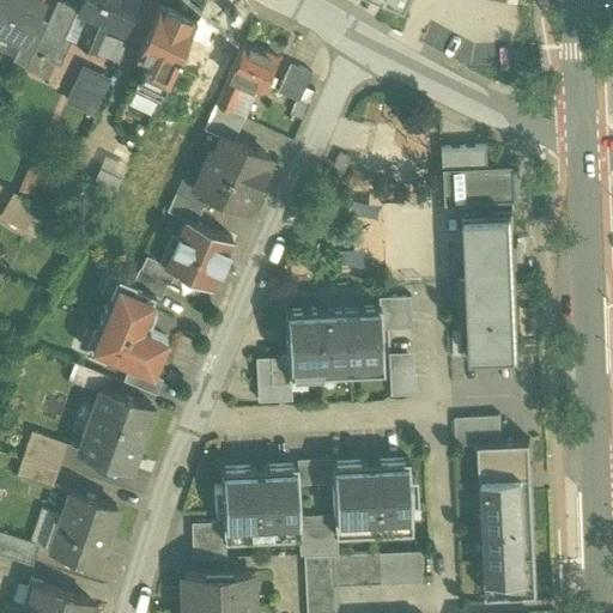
[(0,0),(0,30),(22,41),(23,42),(35,16),(41,0),(0,0)]
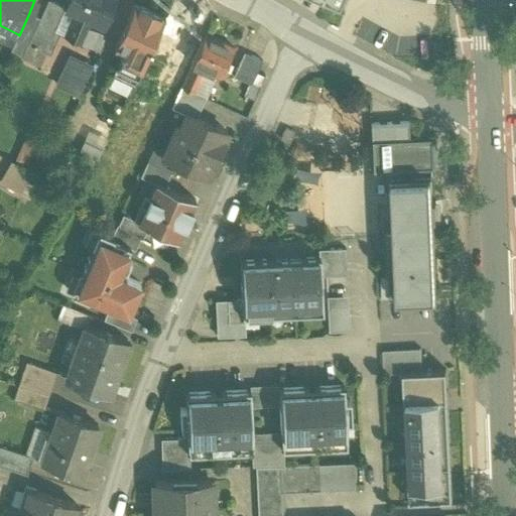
[(40,18),(27,45),(45,53),(61,17),(56,15),(61,6),(48,0),(40,18)]
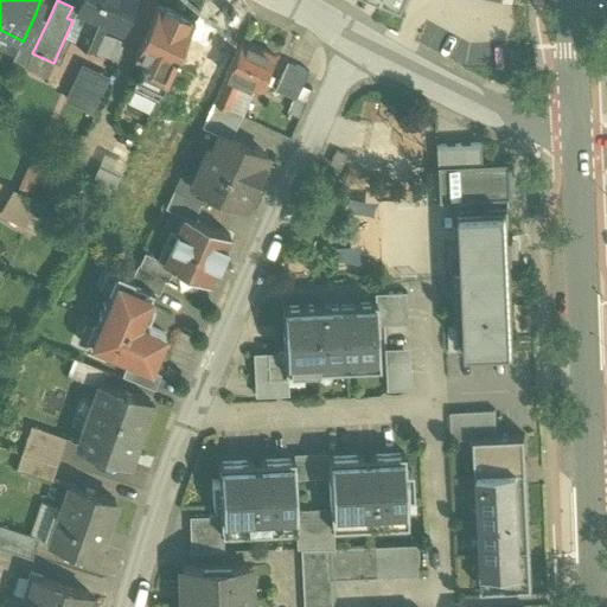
[(134,0),(80,0),(76,12),(85,16),(74,39),(109,56),(116,40),(103,34),(108,25),(121,31),(134,0)]
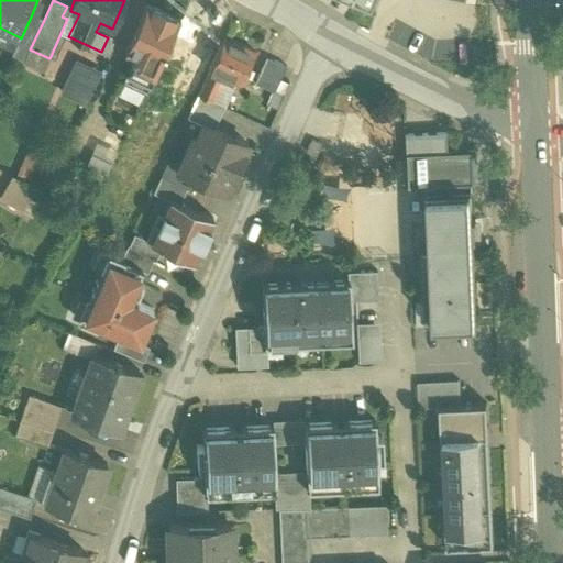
[(179,19),(146,3),(123,53),(134,57),(122,83),(145,92),(146,92),(179,19)]
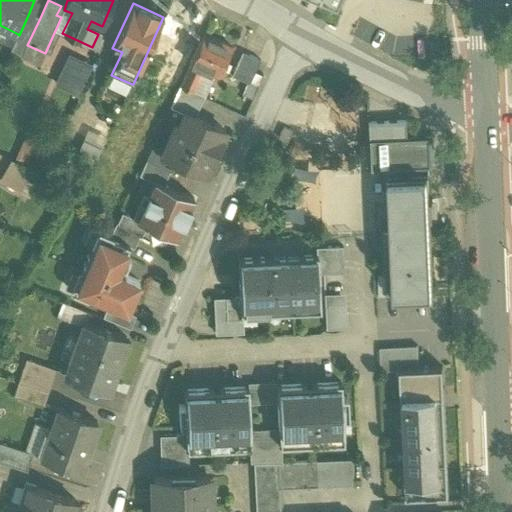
[(29,13),(19,35),(18,34),(13,45),(25,51),(27,45),(40,18),(29,13)]
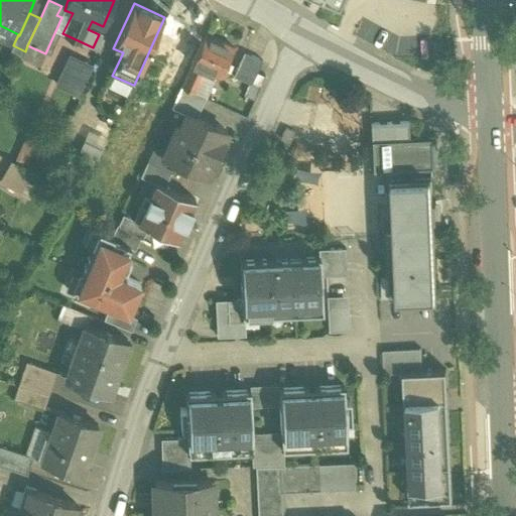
[(195,30),(164,17),(134,85),(152,93),(157,83),(152,81),(158,69),(154,68),(160,54),(180,63),(195,30)]
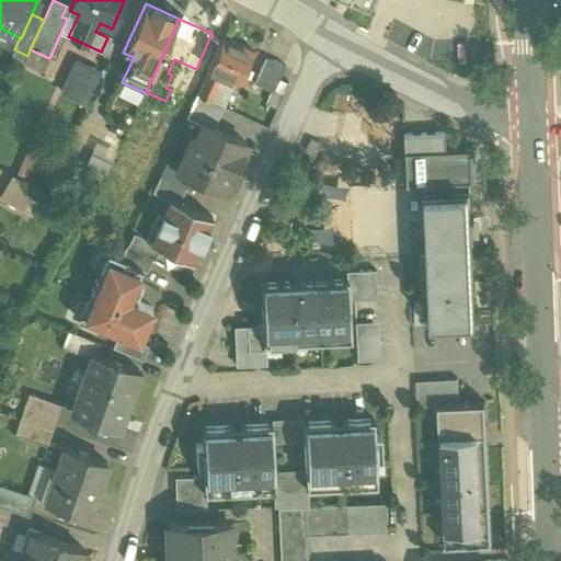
[(253,52),(224,37),(208,70),(221,76),(239,83),(253,52)]
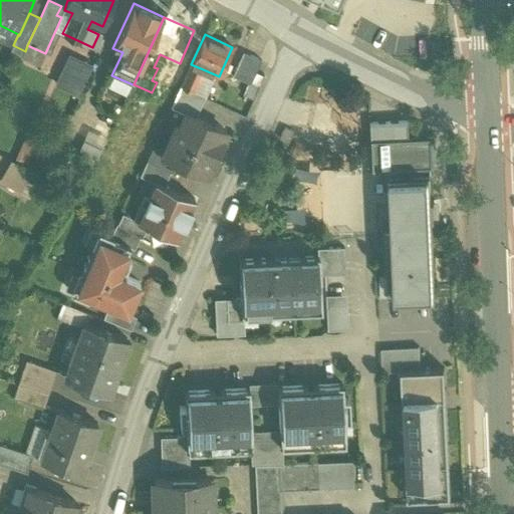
[(261,60),(243,52),(232,76),(250,84),(261,60)]
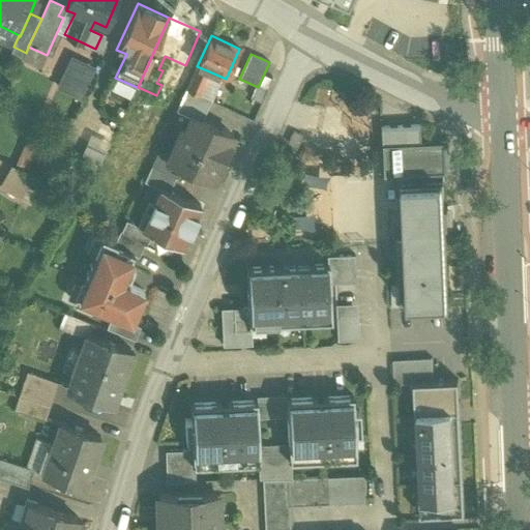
[(94,71),(71,60),(57,87),(80,99),(94,71)]
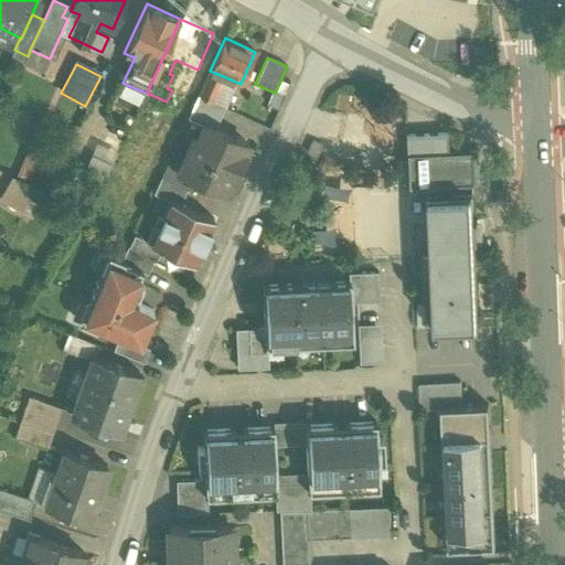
[(204,84),(199,96),(212,102),(223,76),(210,71),(204,84)]
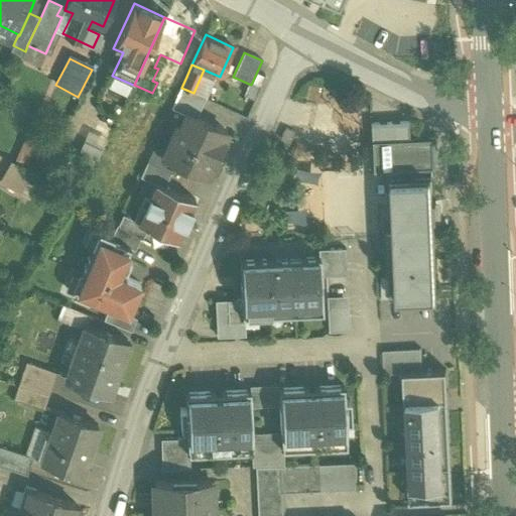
[(174,72),(165,91),(177,97),(181,88),(186,77),(174,72)]
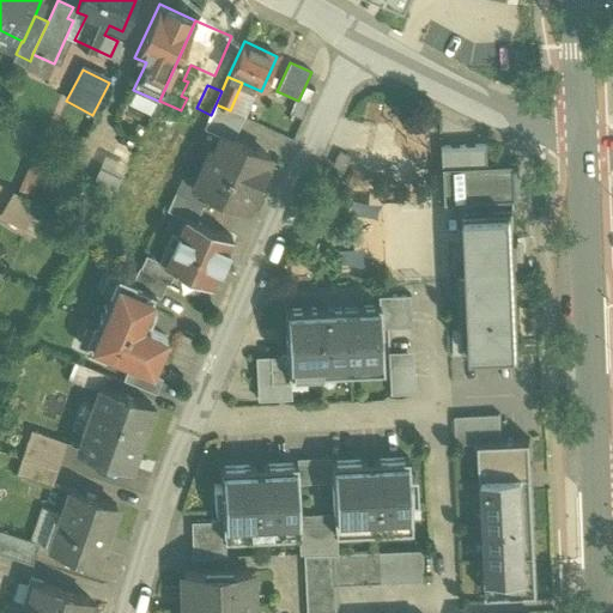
[(230,110),(216,104),(211,115),(204,129),(220,137),(222,135),(234,140),(244,116),(230,110)]
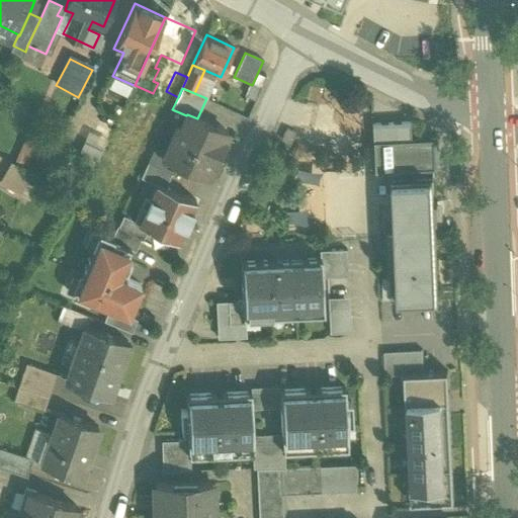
[(116,120),(101,113),(87,145),(102,152),(116,120)]
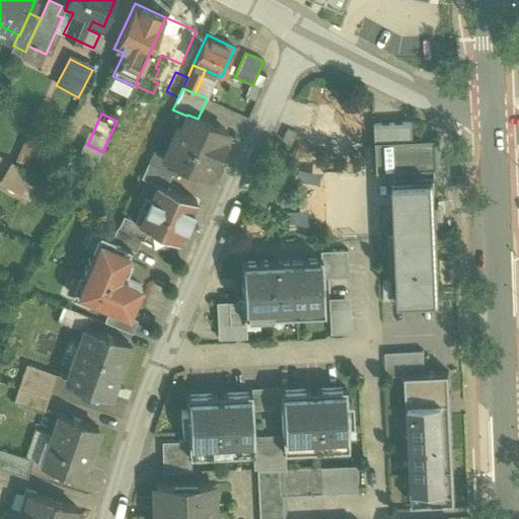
[(198,119),(188,115),(187,116),(181,128),(178,127),(166,152),(165,154),(183,161),(181,165),(208,177),(214,163),(215,163),(224,142),(224,141),(228,133),(198,119)]
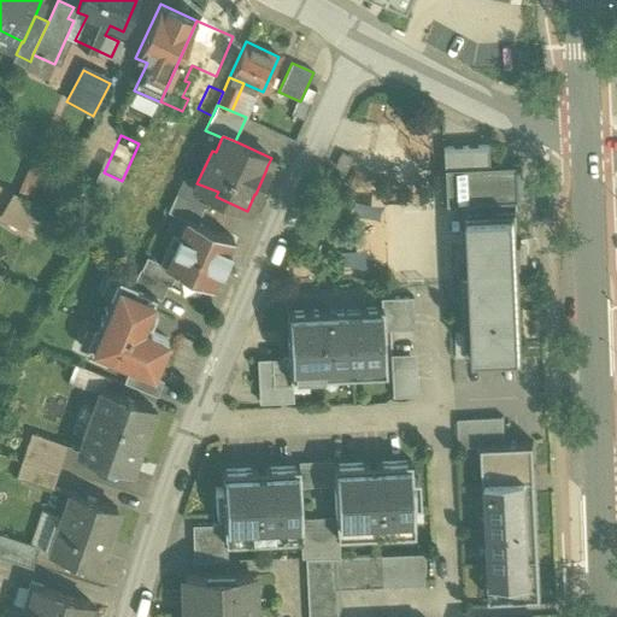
[(351,159),(342,156),(338,168),(346,171),(351,159)]
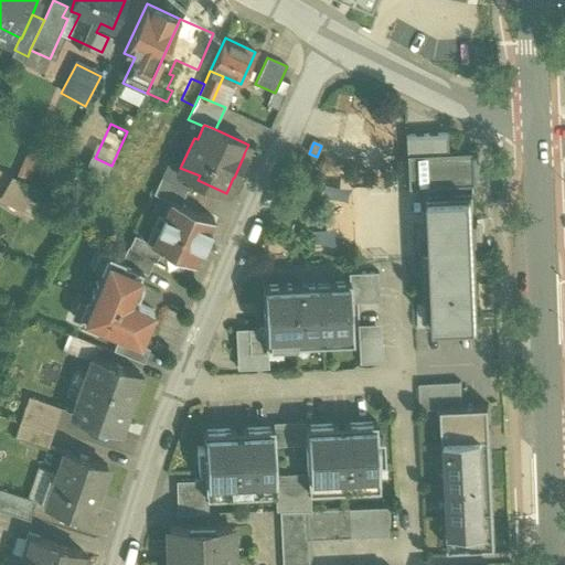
[(479,149),(447,150),(448,152),(406,153),(408,188),(446,185),(446,195),(452,195),(452,185),(477,184),(477,174),(480,174),(479,149)]
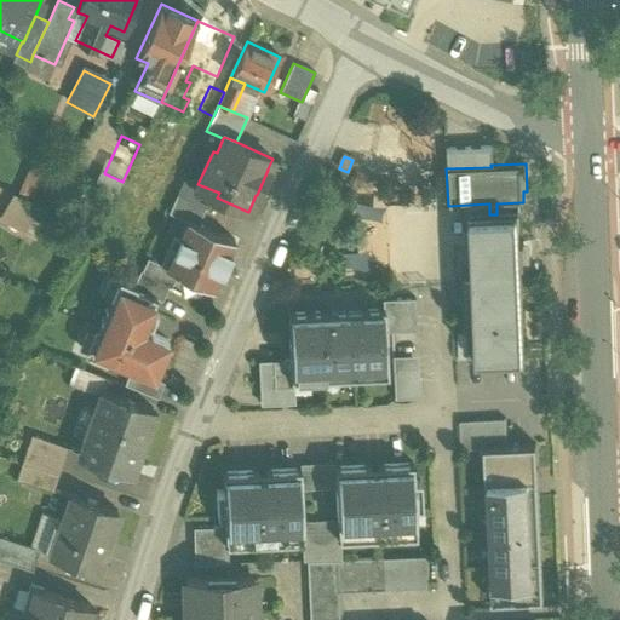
[(33,195),(40,170),(29,166),(21,191),(33,195)]
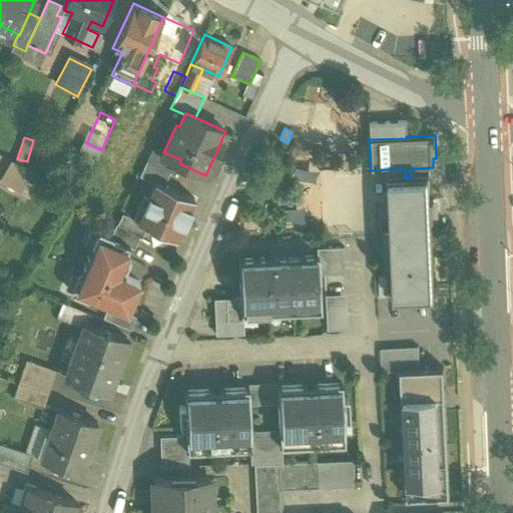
[(101,150),(86,143),(81,154),(96,161),(101,150)]
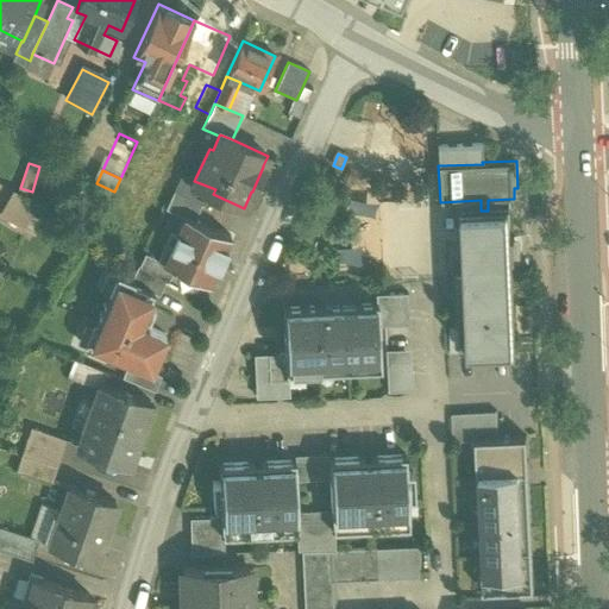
[(195,179),(182,173),(174,192),(202,205),(207,207),(213,194),(215,189),(194,181),(195,179)]
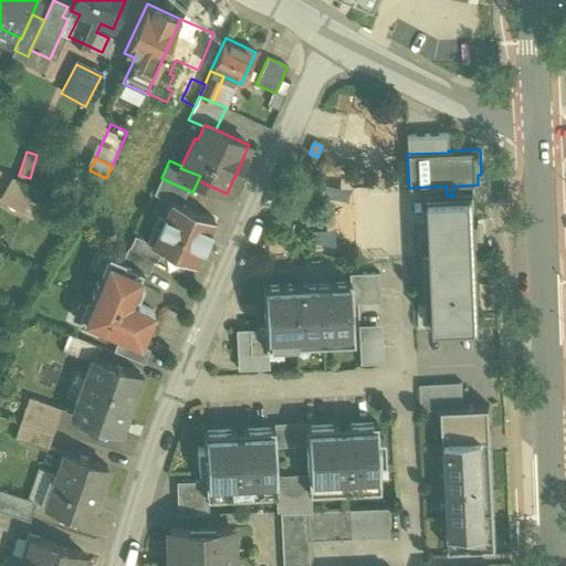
[(188,190),(161,178),(154,195),(169,201),(170,200),(181,205),(188,190)]
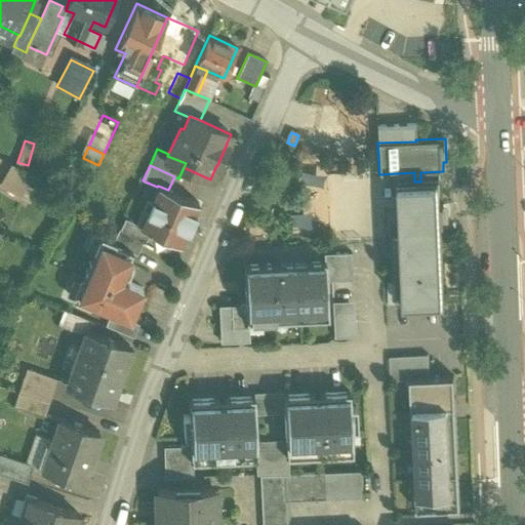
[(31,177),(11,166),(0,185),(0,186),(19,197),(31,177)]
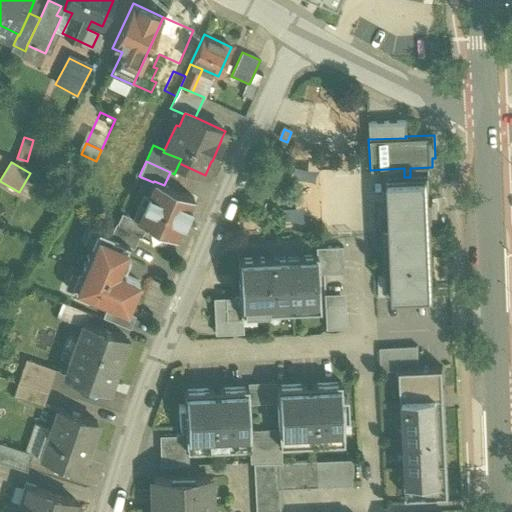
[(404,177),(388,178),(391,223),(382,223),(384,274),(392,273),(393,282),(387,282),(388,296),(433,294),(430,217),(433,217),(432,199),(429,199),(428,176),(410,177),(404,177)]
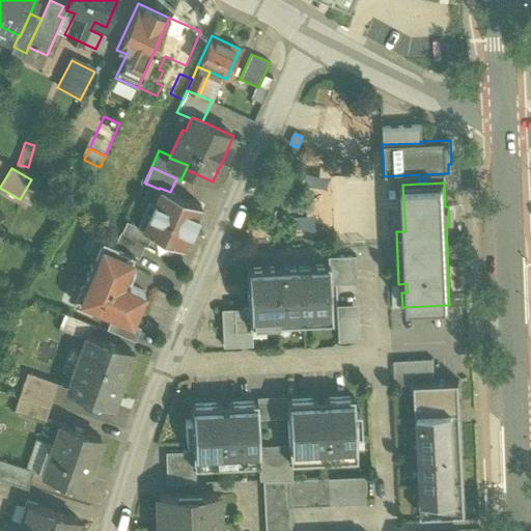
[(170,192),(160,188),(159,189),(152,204),(155,208),(145,230),(144,231),(154,234),(183,248),(189,233),(191,234),(199,216),(197,215),(201,205),(170,192)]
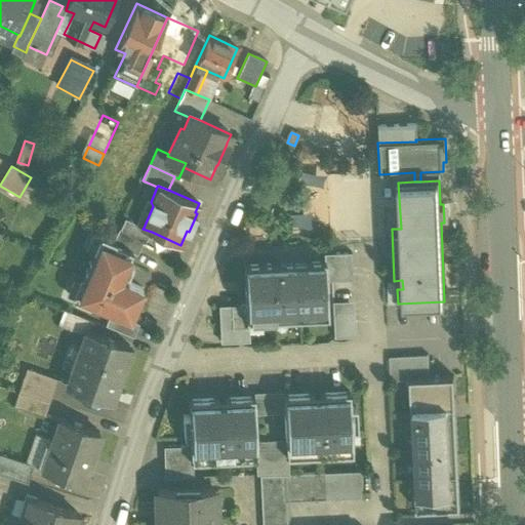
[(144,228),(125,219),(120,230),(143,244),(145,244),(152,232),(143,229),(144,228)]
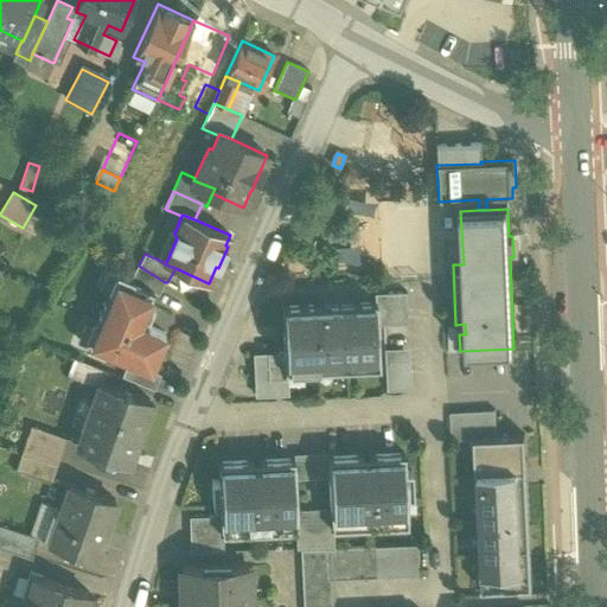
[(139,266),(138,266),(132,280),(153,292),(153,293),(159,295),(165,282),(139,266)]
